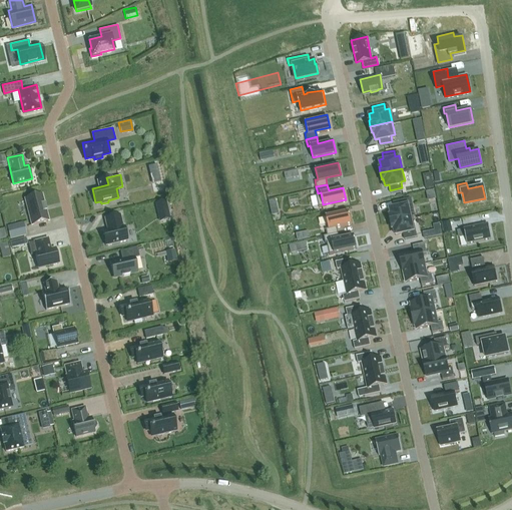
[(47,221),(40,195),(23,199),(30,225),(47,221)]
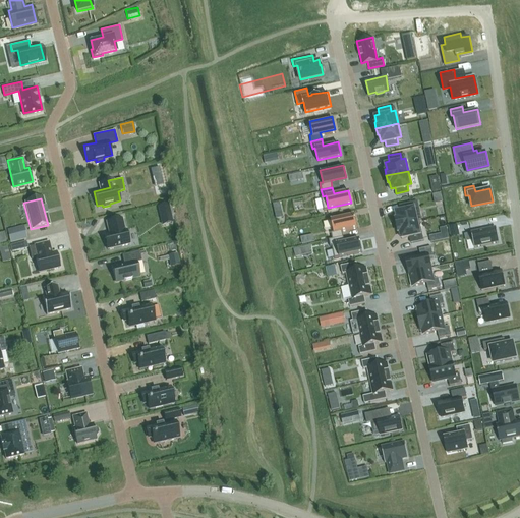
[(397,216),(395,216),(397,223),(418,218),(416,205),(411,206),(410,199),(398,203),(400,208),(395,209),(397,216)]
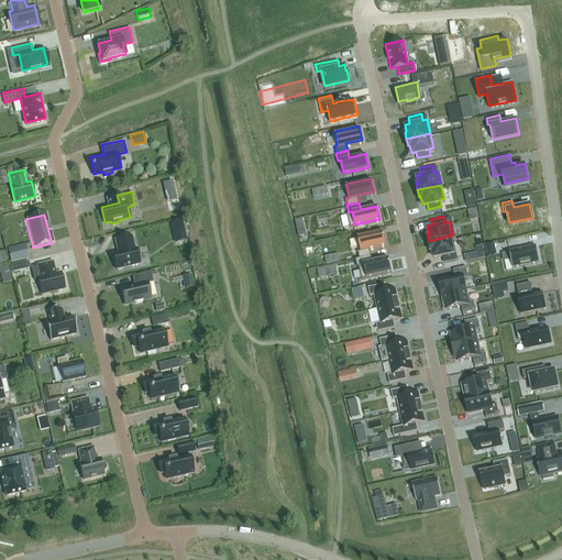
[(360,249),(356,249),(359,256),(371,254),(368,248),(385,244),(382,230),(357,235),(360,249)]
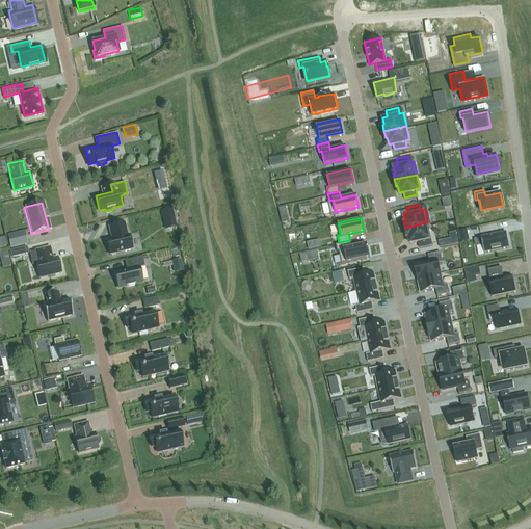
[(105,238),(109,253),(131,247),(128,233),(127,233),(124,221),(107,225),(108,226),(109,226),(111,236),(105,238)]
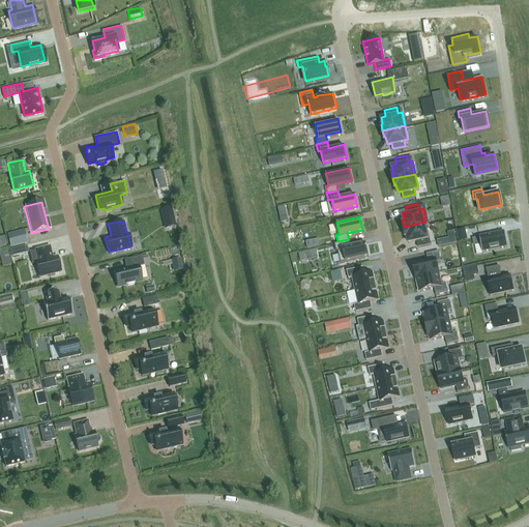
[(425,222),(404,227),(405,233),(407,233),(408,239),(412,238),(414,244),(425,242),(424,236),(429,235),(425,222)]
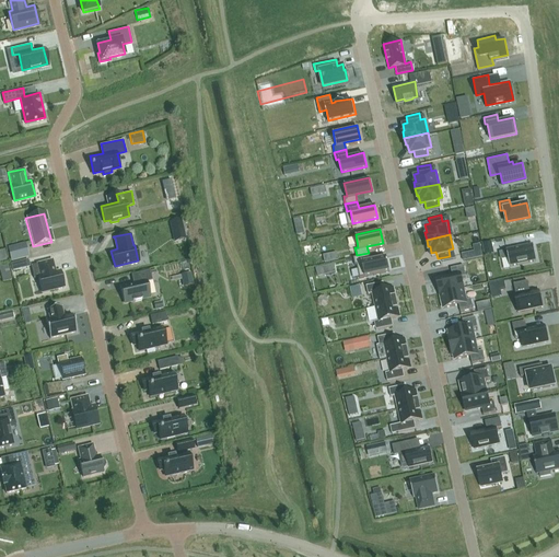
[(507,248),(500,250),(501,256),(508,255),(510,264),(536,258),(533,242),(505,248),(507,248)]
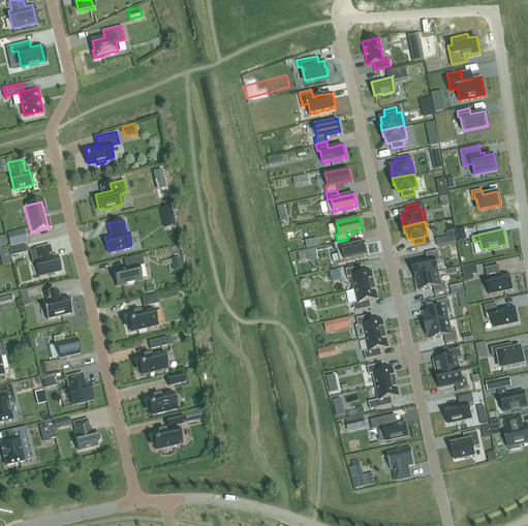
[(16,231),(7,234),(10,244),(27,240),(25,233),(17,235),(16,231)]
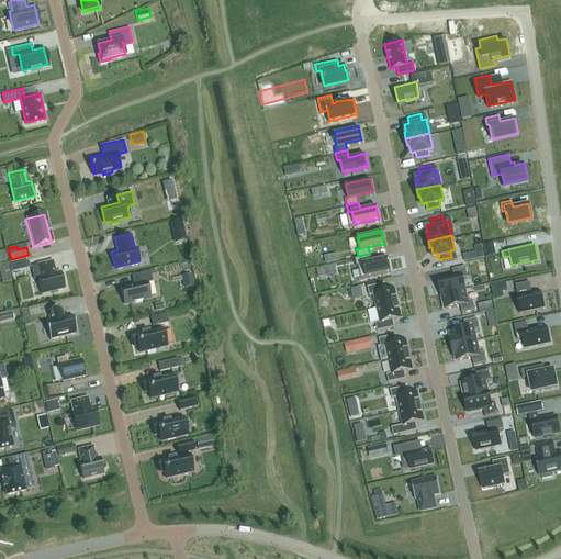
[(370,254),(358,256),(359,264),(362,264),(366,277),(391,271),(388,257),(371,260),(370,254)]
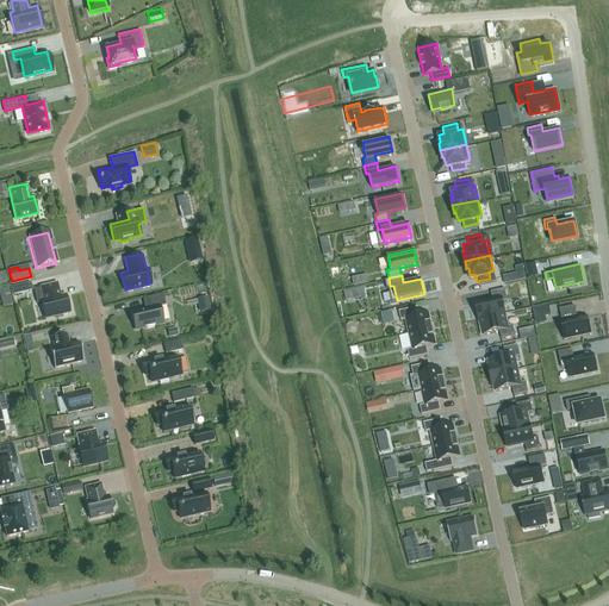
[(41,300),(44,316),(69,310),(64,293),(58,294),(56,281),(32,287),(36,301),(41,300)]
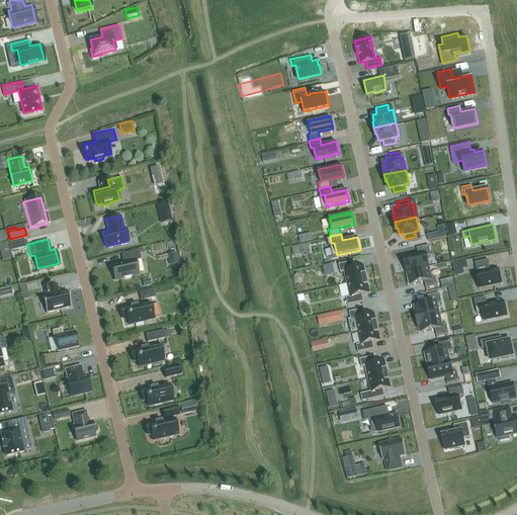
[(17,240),(9,242),(11,248),(19,246),(17,240)]
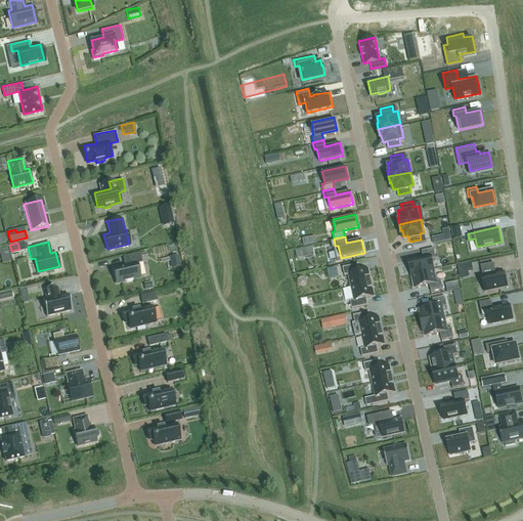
[(0,256),(8,254),(6,246),(0,247),(0,256)]
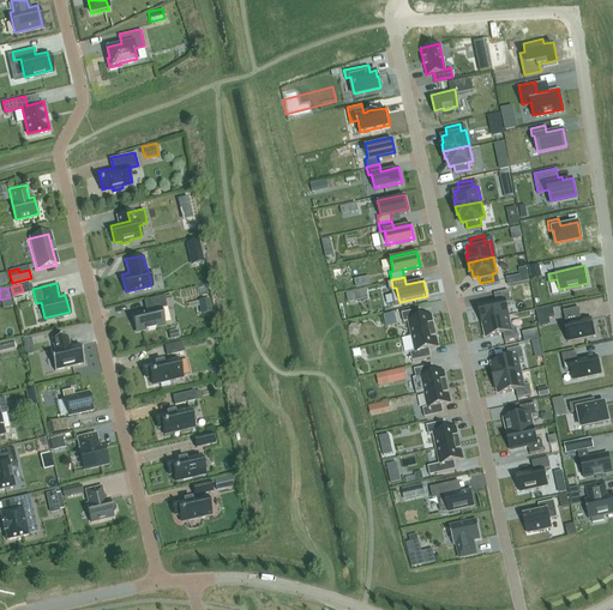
[(506,313),(504,301),(509,300),(506,288),(492,291),(494,300),(476,303),(480,320),(481,319),(506,313)]
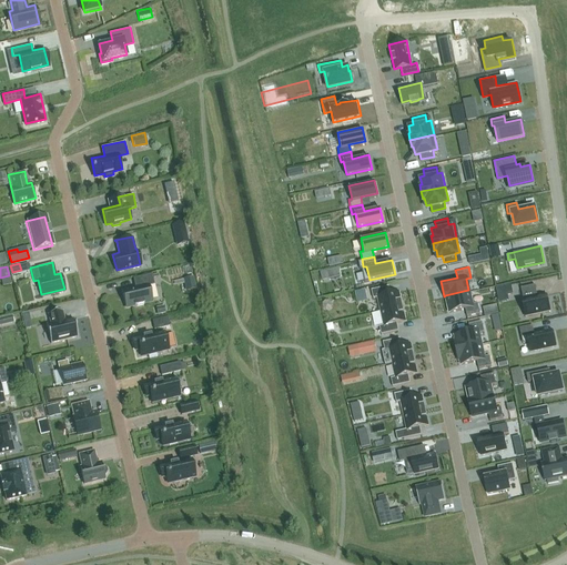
[(152,298),(149,283),(153,282),(151,274),(158,272),(134,278),(137,285),(130,286),(131,289),(122,291),(125,304),(134,302),(134,304),(143,302),(142,301),(152,298)]
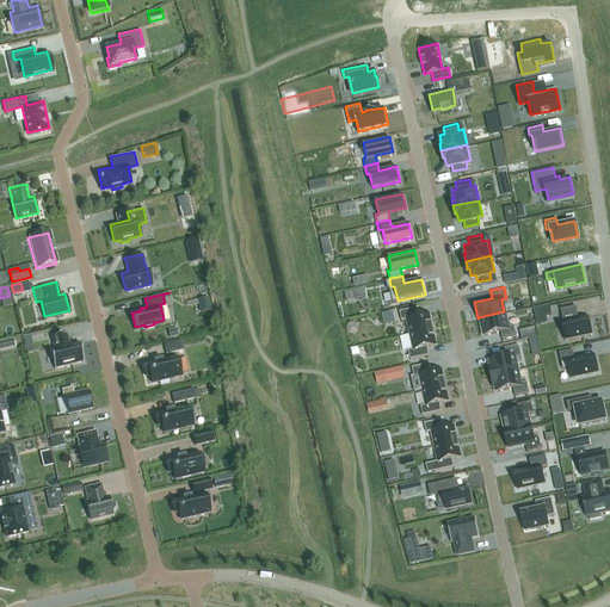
[(575,303),(560,305),(564,319),(561,319),(566,336),(592,332),(589,313),(578,315),(575,303)]
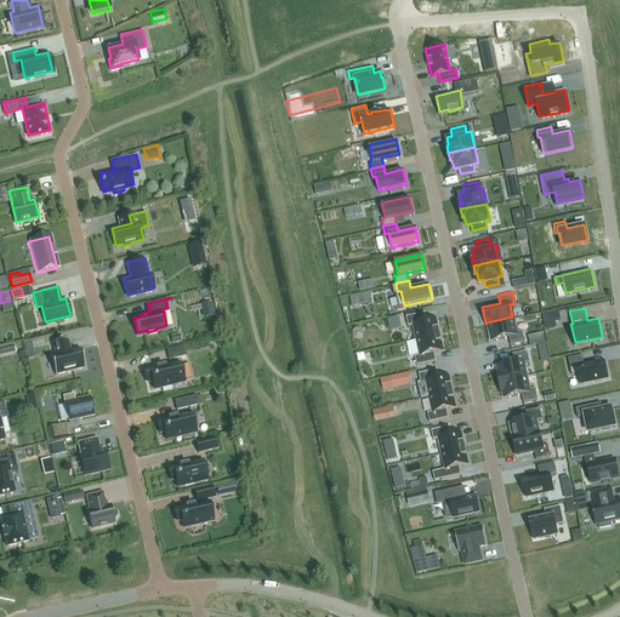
[(425,310),(405,314),(408,323),(411,323),(415,337),(439,332),(436,316),(426,319),(425,310)]
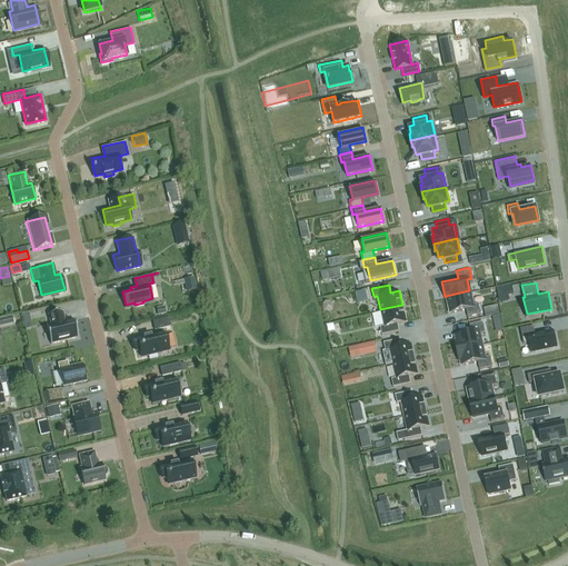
[(477,301),(471,303),(469,290),(446,296),(449,310),(465,307),(466,315),(479,311),(477,301)]
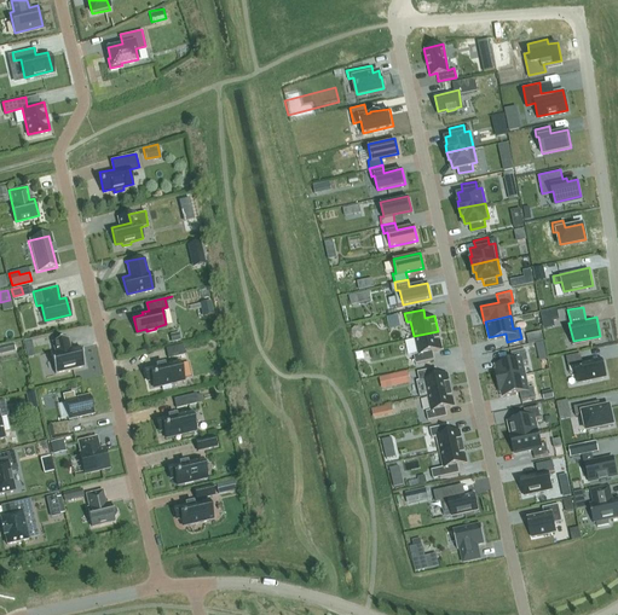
[(417,352),(413,353),(415,361),(433,358),(432,349),(442,347),(438,331),(414,336),(417,352)]
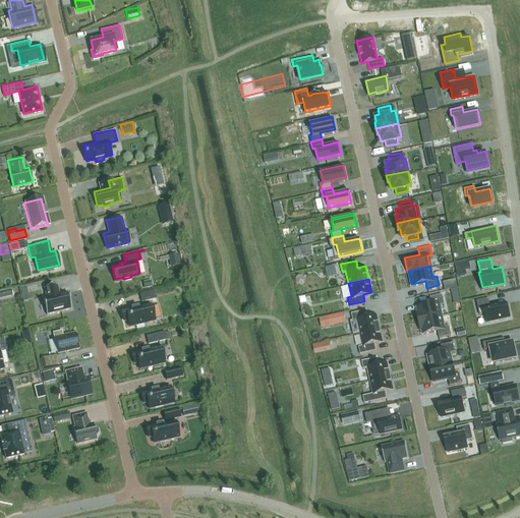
[(45,296),(41,296),(45,312),(69,306),(65,291),(57,293),(55,283),(42,286),(45,296)]
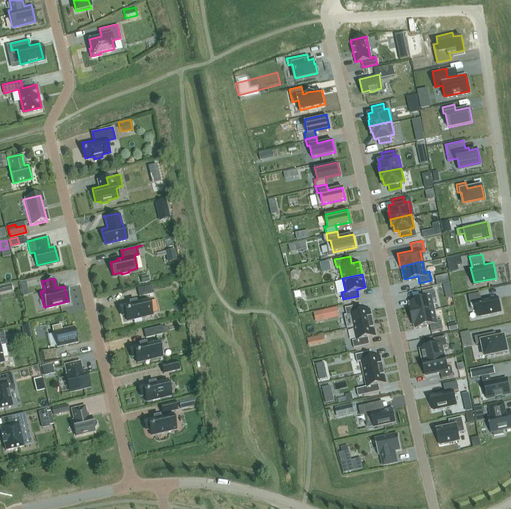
[(152,292),(150,283),(136,287),(138,295),(152,292)]
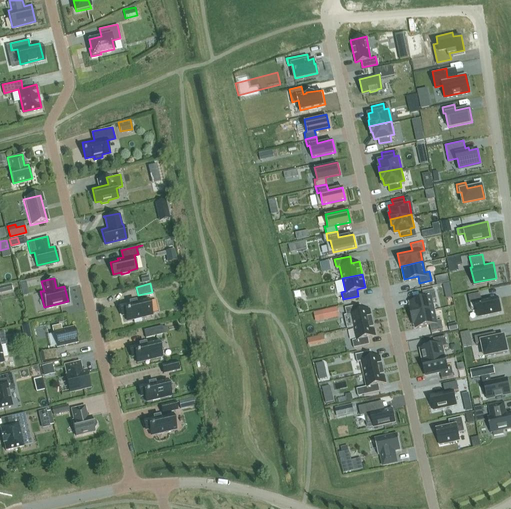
[(431,298),(435,297),(433,287),(422,290),(423,297),(409,300),(410,304),(409,305),(411,313),(433,308),(431,298)]
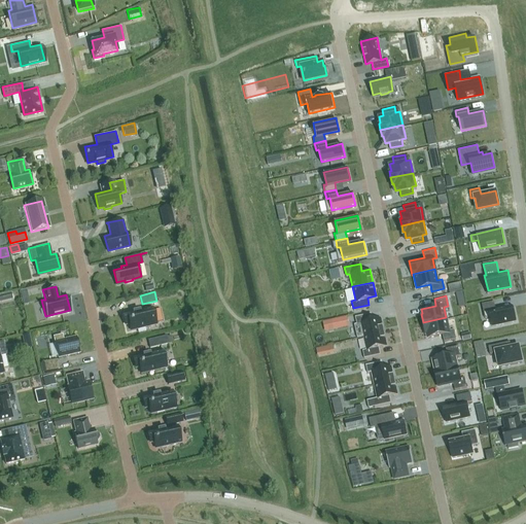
[(483,316),(488,315),(490,324),(514,319),(511,305),(494,308),(492,300),(480,303),(483,316)]
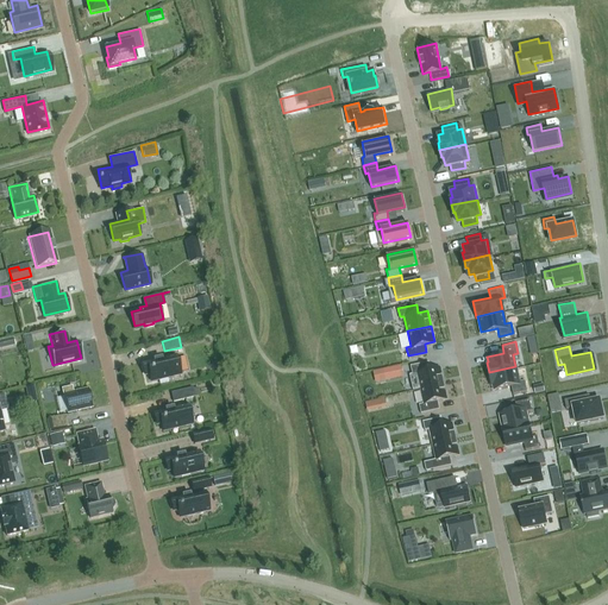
[(151,379),(180,372),(176,354),(143,361),(145,372),(149,372),(151,379)]
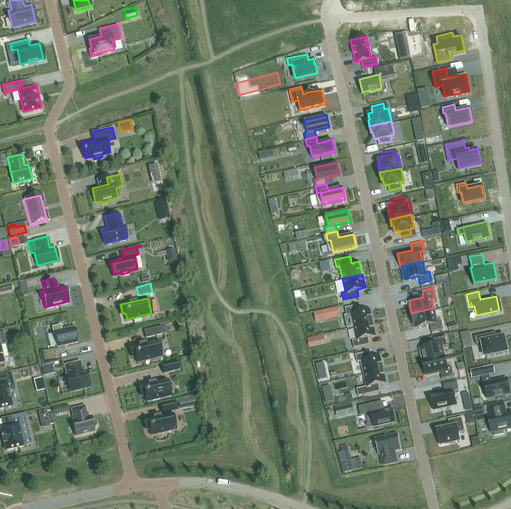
[(360,303),(344,306),(346,313),(349,312),(352,325),(372,321),(369,308),(361,309),(360,303)]
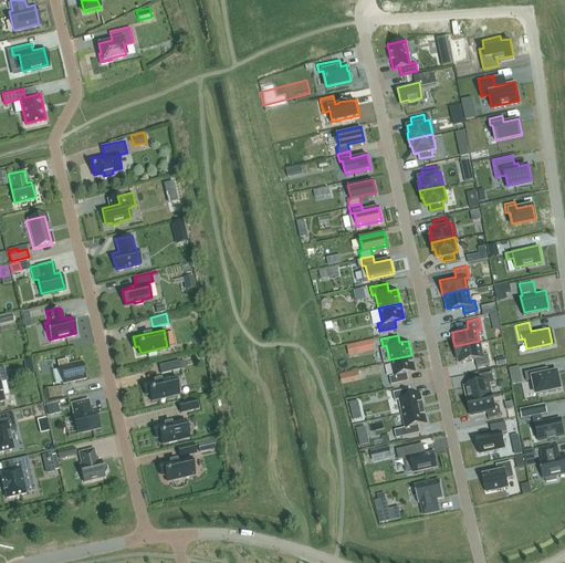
[(487,352),(481,353),(479,341),(454,346),(456,356),(458,356),(459,361),(474,357),(477,365),(489,362),(487,352)]
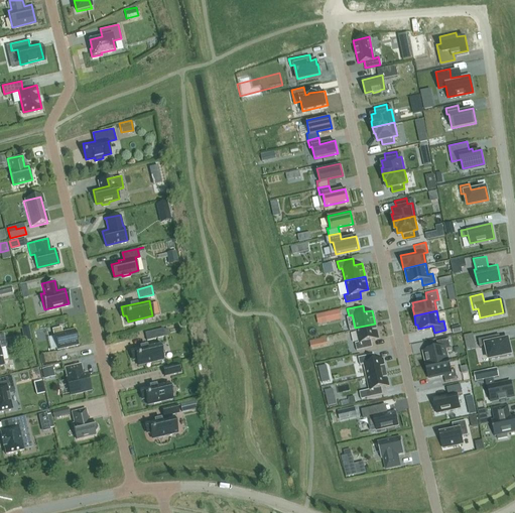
[(358,341),(354,342),(356,349),(371,346),(370,339),(378,337),(375,324),(355,328),(358,341)]
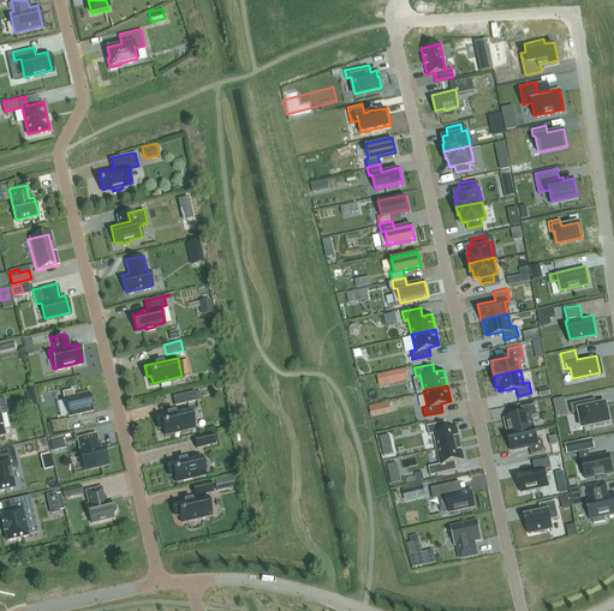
[(63,390),(67,414),(93,408),(89,390),(73,394),(72,388),(63,390)]
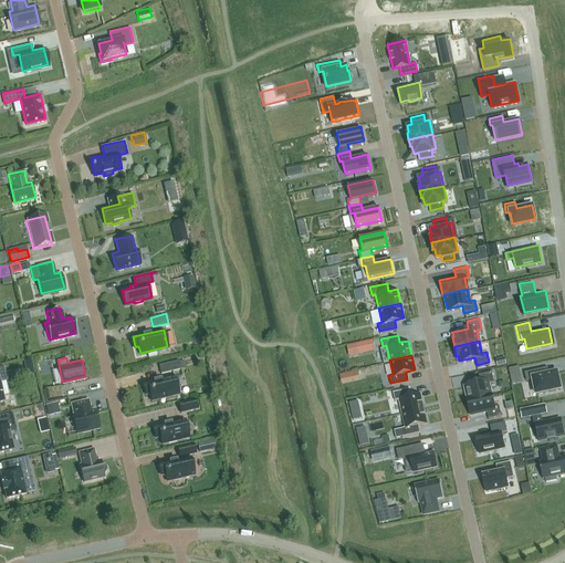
[(178,358),(158,363),(160,372),(180,367),(178,358)]
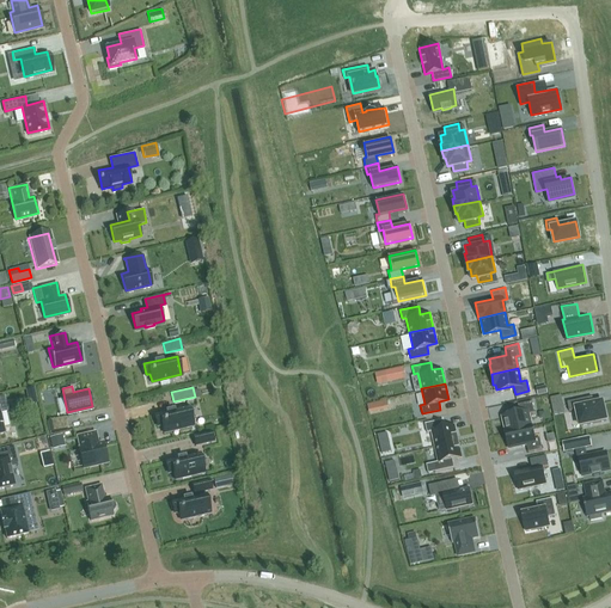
[(562,404),(560,394),(550,397),(553,405),(562,404)]
